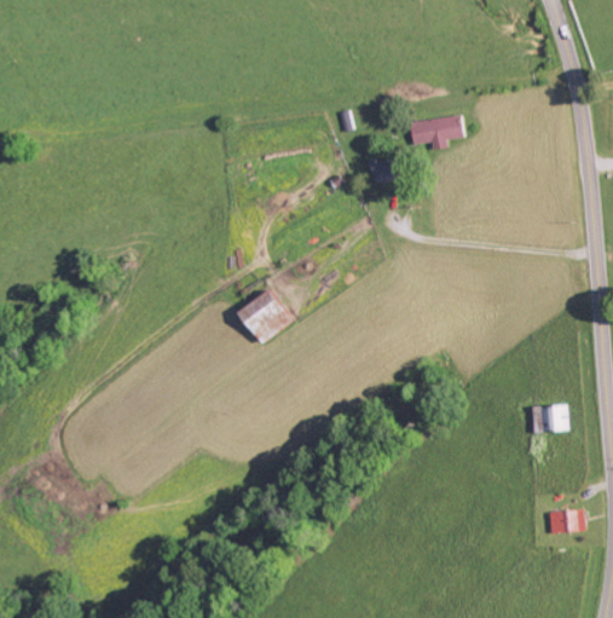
[(432,143),(433,151),(449,148),(447,140),(466,138),(461,115),(410,123),(414,145),(432,143)]
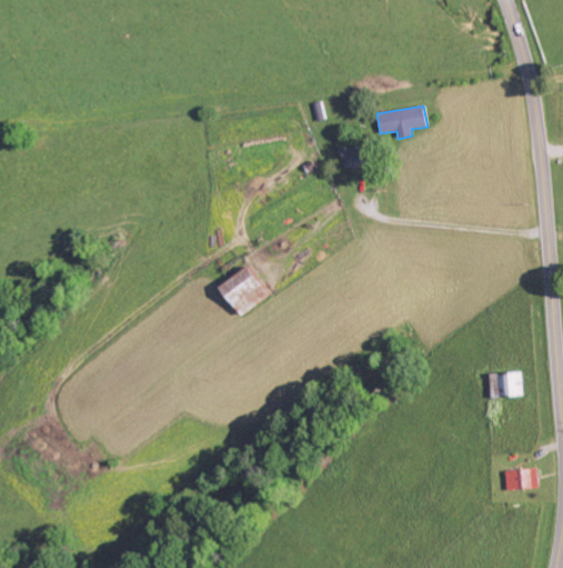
[(342,169),(370,162),(364,143),(338,151),(342,169)]
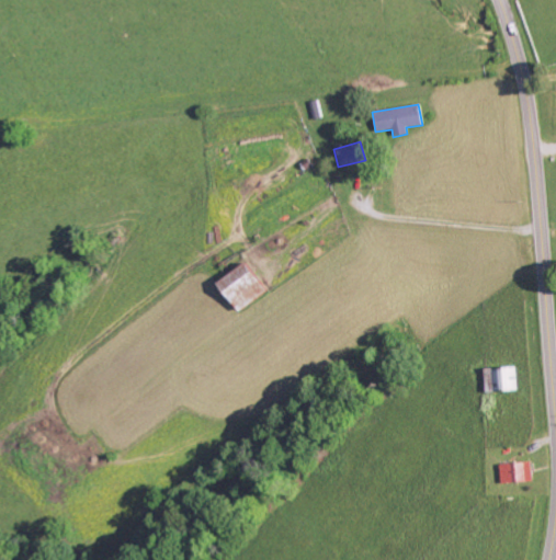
[(219,281),(236,311),(267,294),(249,263),(219,281)]
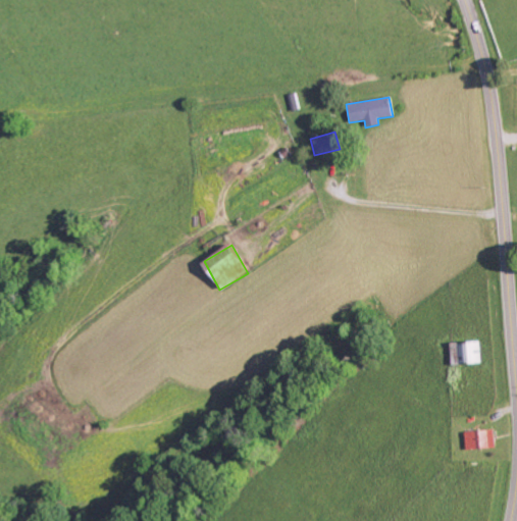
[(479,340),(450,341),(451,363),(479,362),(479,340)]
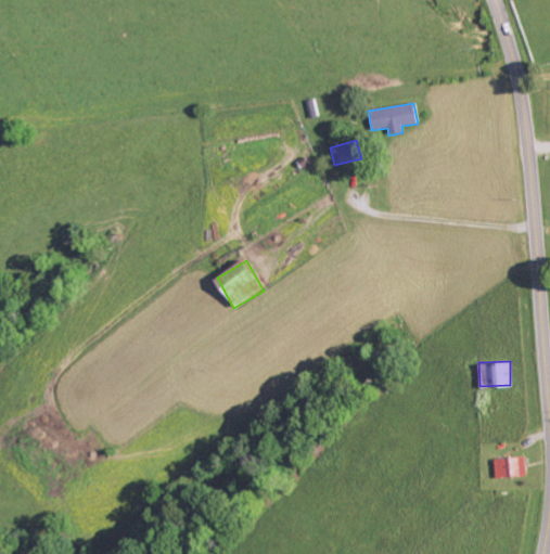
[(524,476),(524,456),(494,458),(495,477),(524,476)]
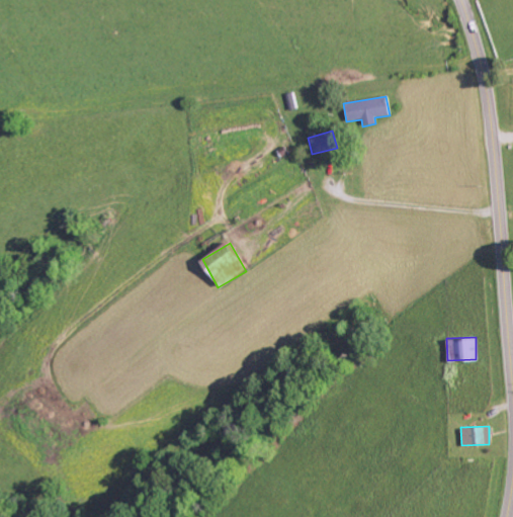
All buildings are outlined.
